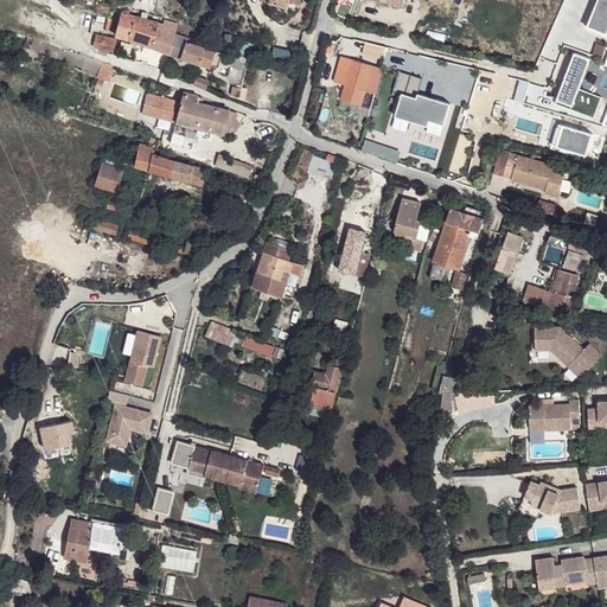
[(606,0),(600,0),(589,26),(606,33),(606,0)]
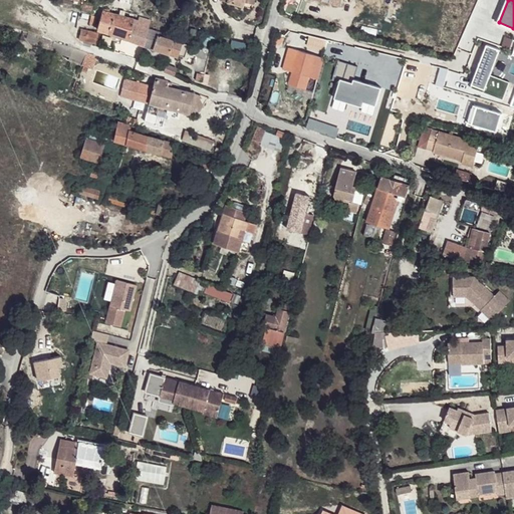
[(109,34),(110,29),(114,15),(109,13),(110,9),(104,10),(103,11),(98,30),(109,34)]
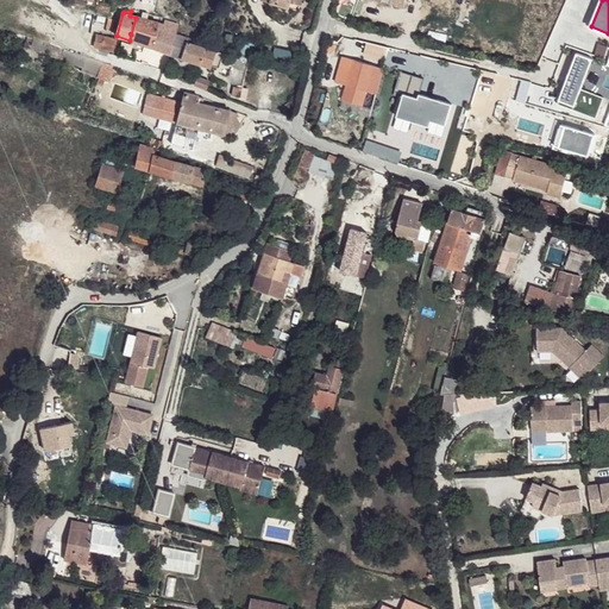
[(559,31),(579,35),(583,17),(563,13),(559,31)]
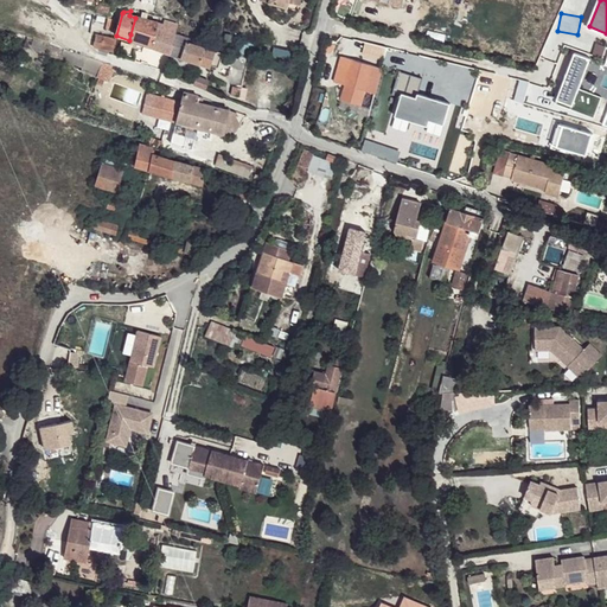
[(177,34),(180,25),(167,21),(165,26),(159,25),(135,18),(131,34),(129,40),(171,53),(177,34)]
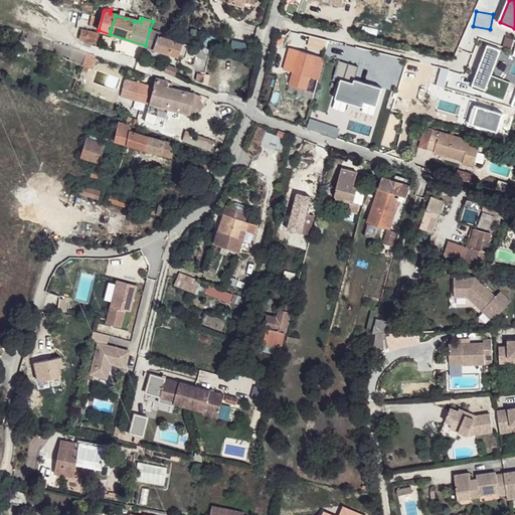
[(145,45),(156,49),(160,35),(161,32),(150,29),(145,45)]
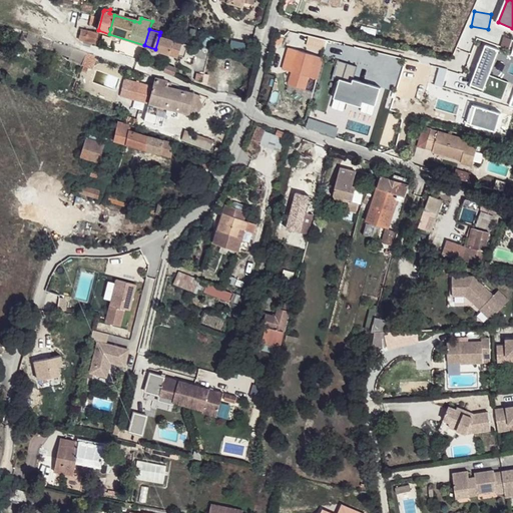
[(79,40),(87,42),(89,33),(82,31),(79,40)]
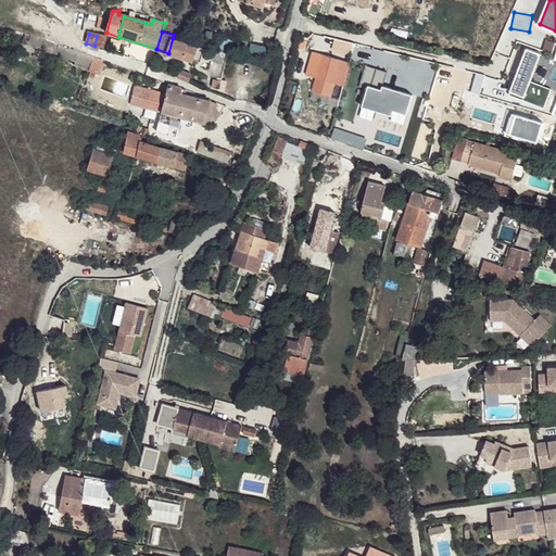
[(95,46),(103,49),(108,39),(97,36),(95,46)]
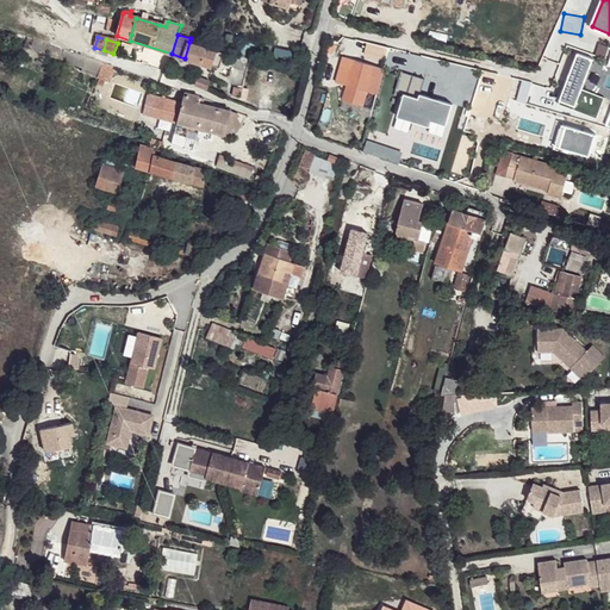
[(185,58),(213,67),(213,64),(217,53),(218,50),(190,42),(185,58)]
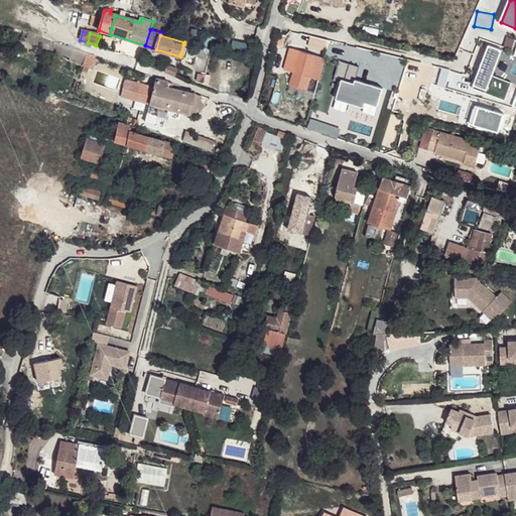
[(307,46),(327,50),(330,39),(310,35),(307,46)]
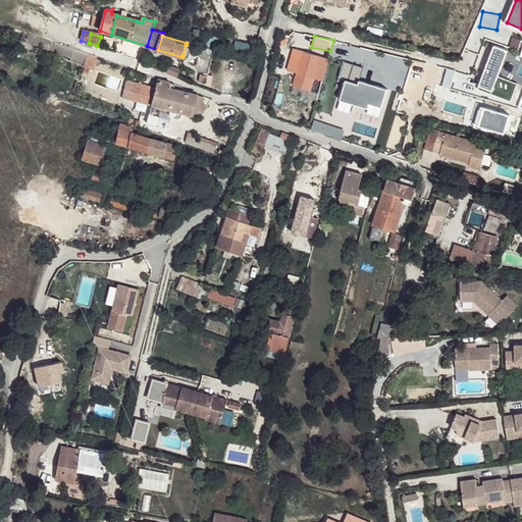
[(96,68),(99,58),(60,45),(55,43),(52,53),(84,64),(83,68),(94,72),(96,68)]
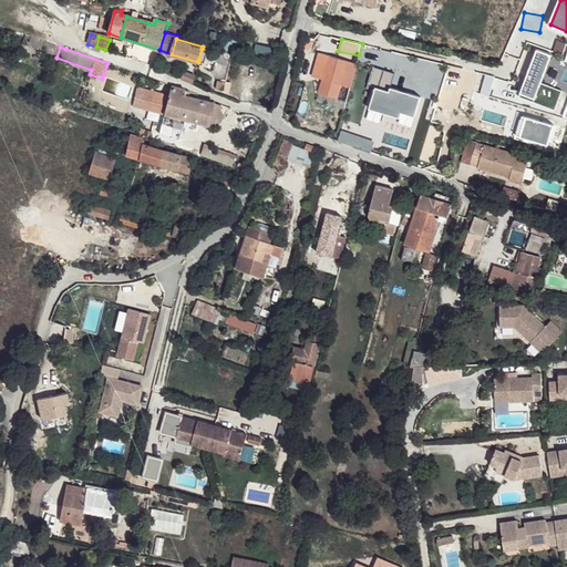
[(538,50),(521,94),(554,107),(560,90),(543,83),(553,55),(538,50)]
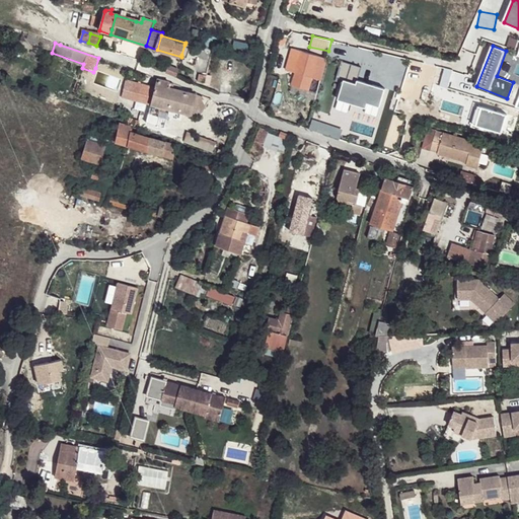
[(320,80),(324,67),(316,65),(319,57),(300,52),(292,50),(290,57),(286,71),(320,80)]
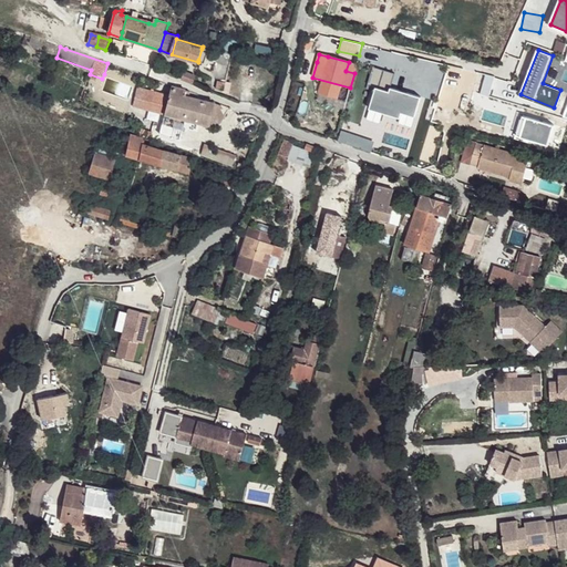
[(357,64),(349,62),(346,71),(354,73),(357,64)]
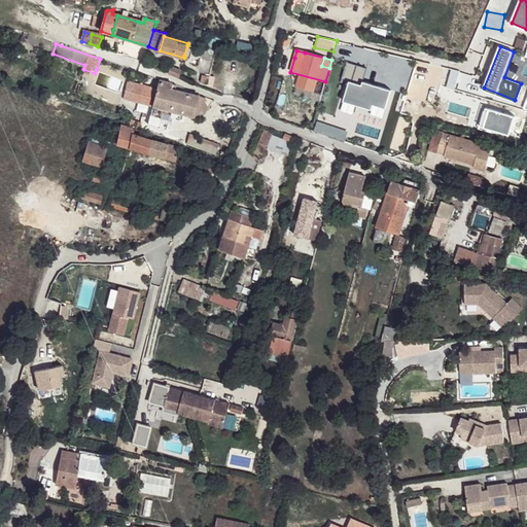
[(385,108),(390,90),(362,81),(365,69),(346,62),(341,78),(350,80),(344,101),(372,109),(373,104),(385,108)]
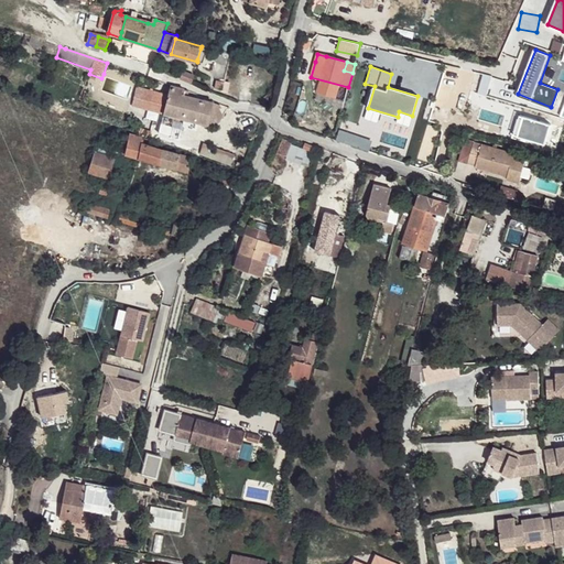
[(180,77),(192,82),(194,75),(183,71),(180,77)]
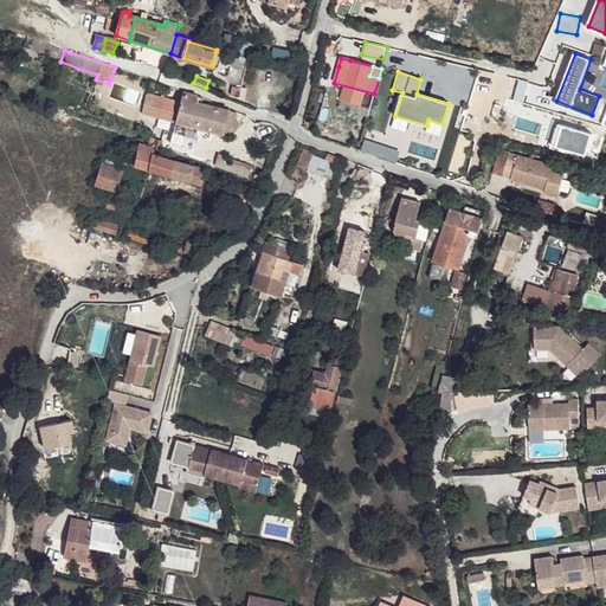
[(199,128),(233,134),(238,115),(236,115),(236,110),(230,108),(230,110),(197,103),(198,96),(184,92),(182,97),(180,107),(178,123),(199,128)]
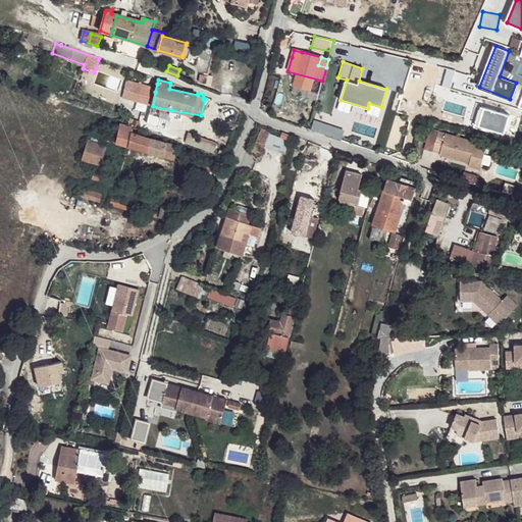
[(133,85),(128,101),(153,106),(155,92),(133,85)]
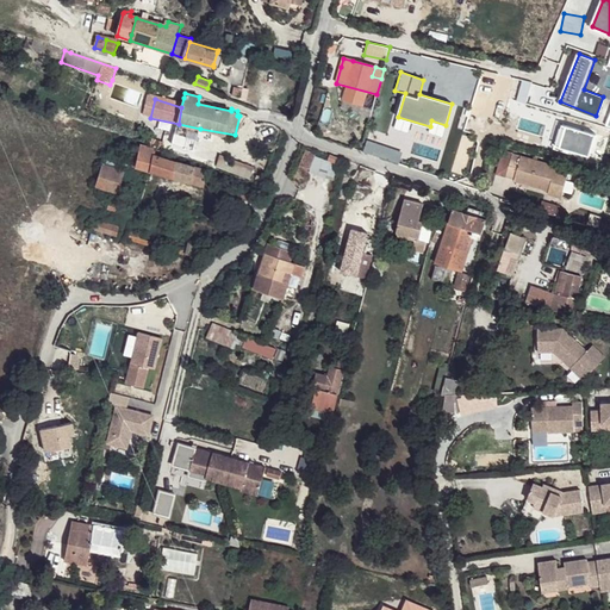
[(198,139),(200,129),(179,124),(175,135),(198,139)]
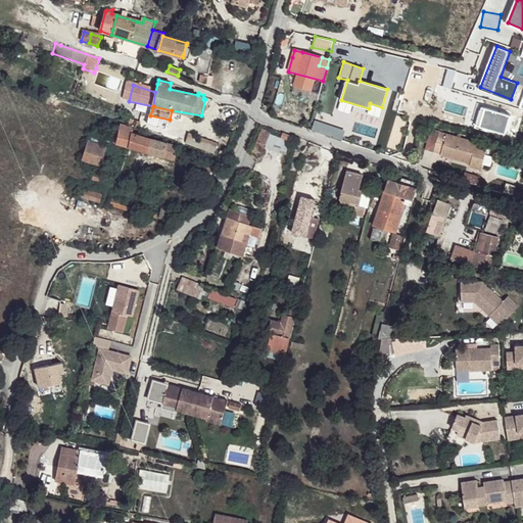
[(487,109),(482,127),(507,135),(512,116),(487,109)]
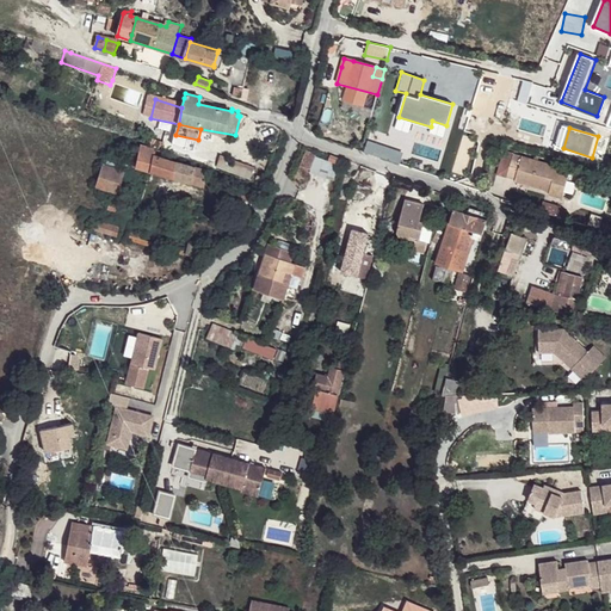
[(174,154),(180,155),(185,143),(178,141),(174,154)]
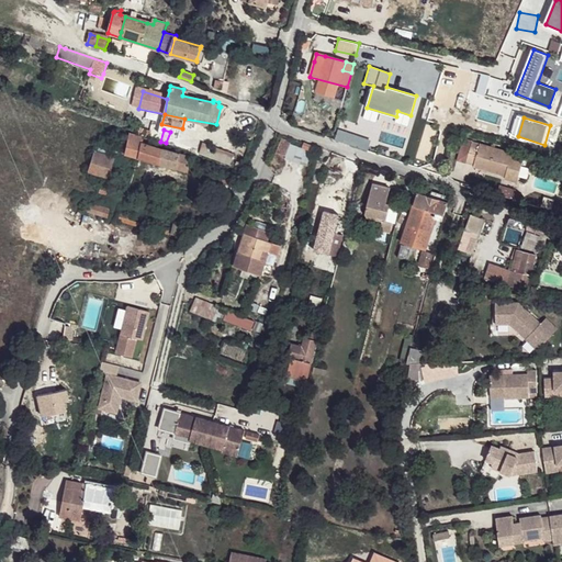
[(128,139),(124,153),(187,171),(189,168),(192,157),(150,144),(142,143),(145,136),(131,132),(128,139)]
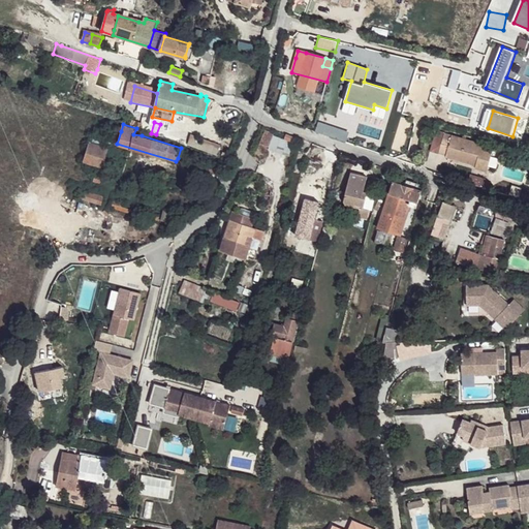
[(94,125),(83,159),(100,165),(106,147),(101,145),(106,129),(94,125)]
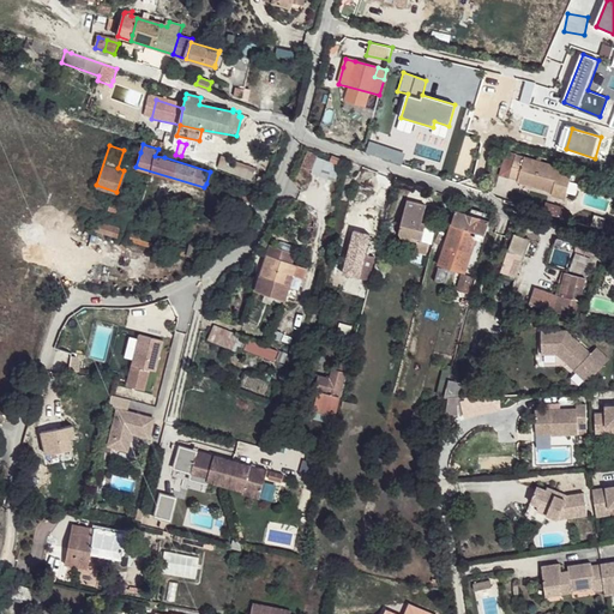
[(128,154),(125,164),(136,167),(140,152),(131,150),(130,154),(128,154)]
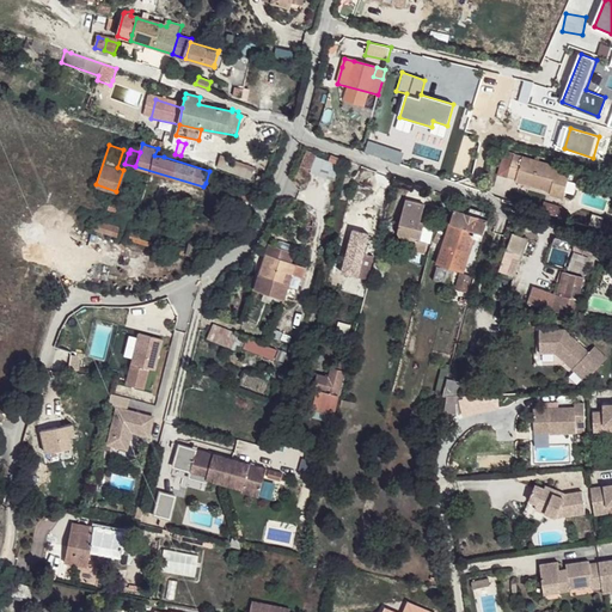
[(317,155),(317,154),(307,151),(301,166),(311,171),(317,155)]
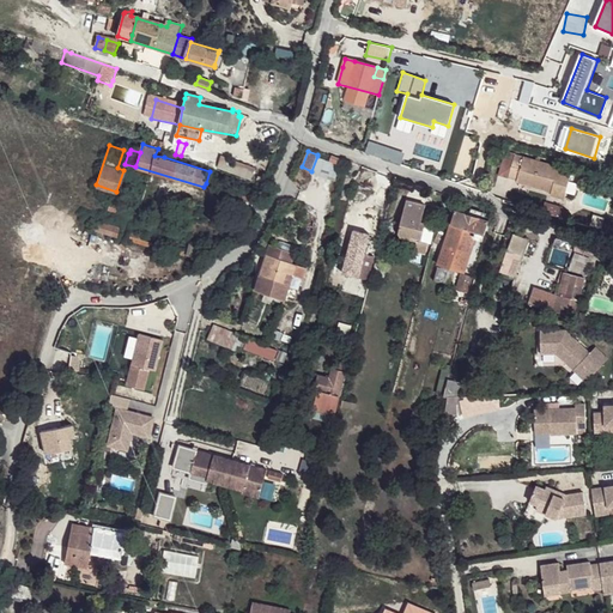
[(501,174),(510,177),(516,155),(508,152),(501,174)]
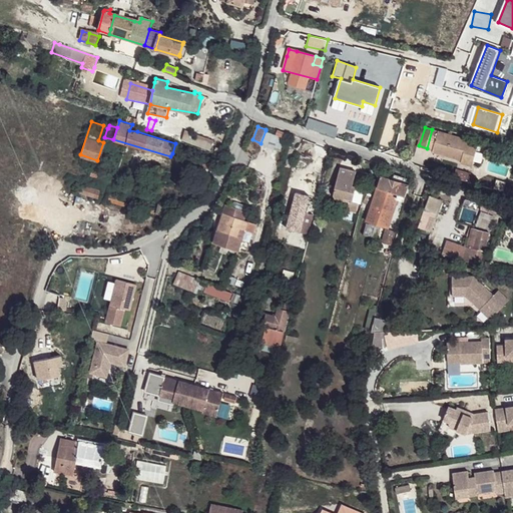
[(279,128),(277,134),(284,136),(286,130),(279,128)]
